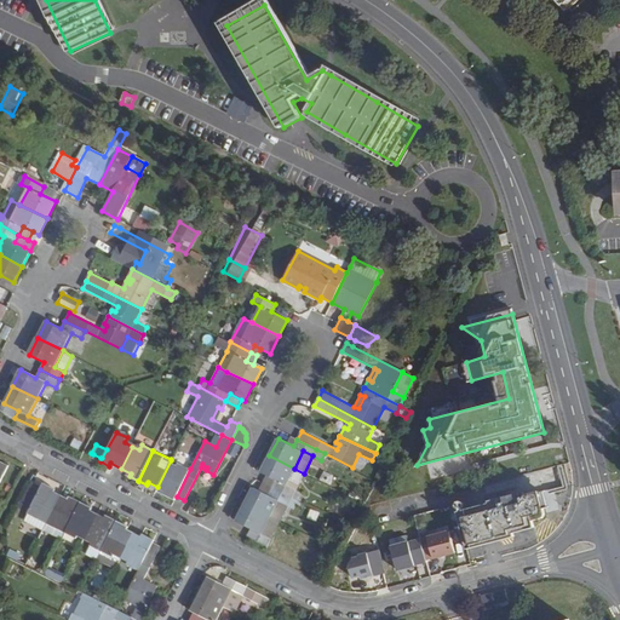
[(286,486),(294,469),(269,455),(260,472),(270,477),(276,481),(273,488),(292,498),(296,491),(286,486)]
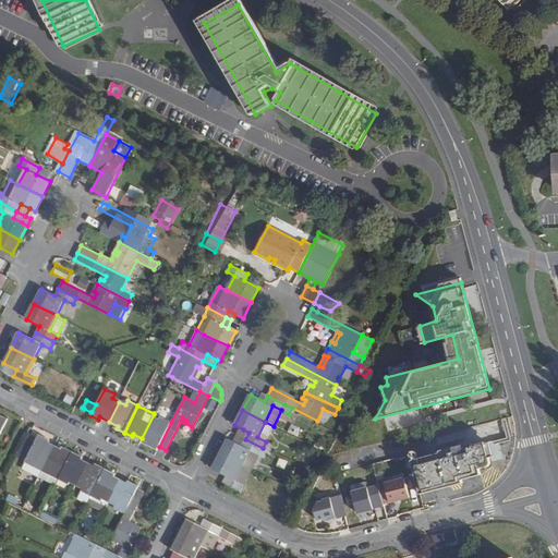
[(159,447),(171,422),(154,413),(154,414),(142,438),(150,444),(149,446),(157,449),(159,447)]
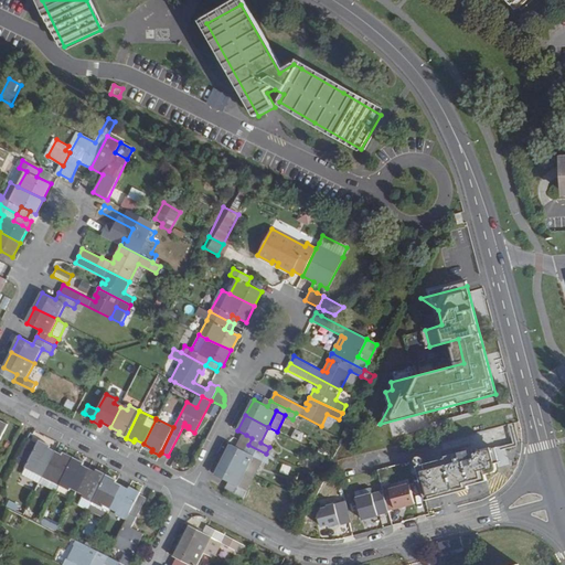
[(268,427),(260,443),(269,447),(277,432),(268,427)]
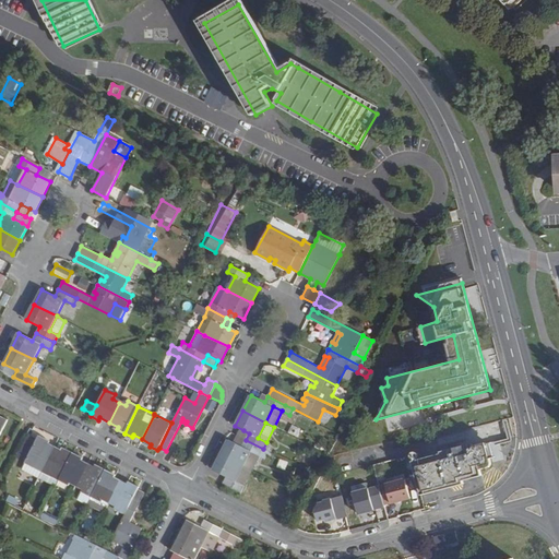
[(296,437),(299,429),(290,425),(287,432),(296,437)]
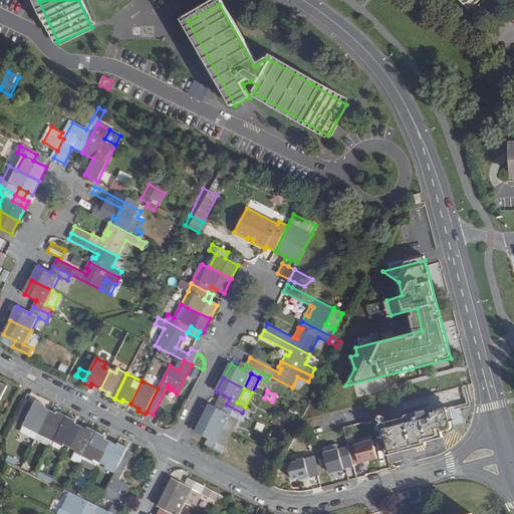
[(23,426),(38,433),(50,411),(41,406),(42,404),(35,401),(34,404),(26,400),(18,415),(26,419),(23,426)]
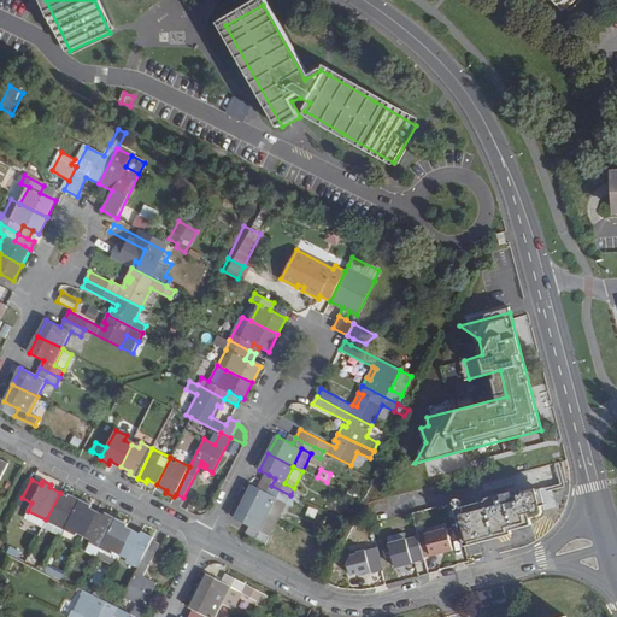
[(262,491),(252,486),(244,501),(268,515),(277,498),(286,503),(291,495),(271,486),(266,493),(262,491)]
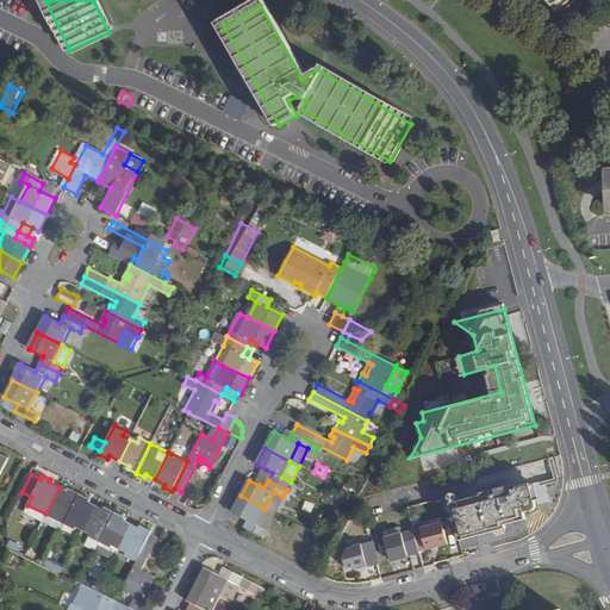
[(471,498),(449,503),(460,540),(481,534),(506,528),(505,524),(527,518),(524,512),(533,510),(534,510),(534,509),(535,509),(535,508),(536,506),(536,505),(536,504),(530,484),(506,490),(509,496),(498,498),(496,491),(471,498)]
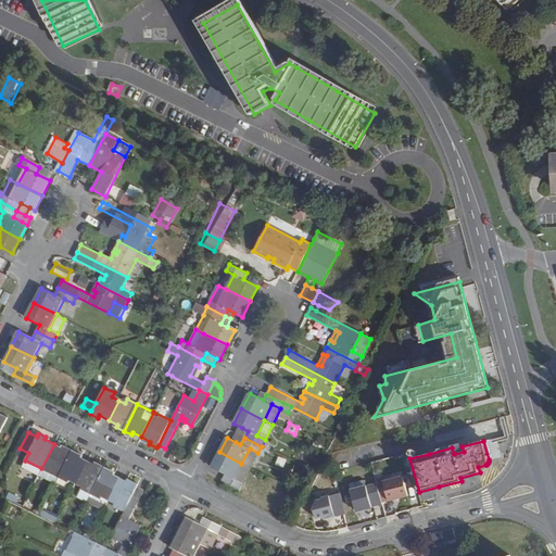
[(64,446),(63,449),(54,444),(41,468),(58,477),(72,451),(64,446)]
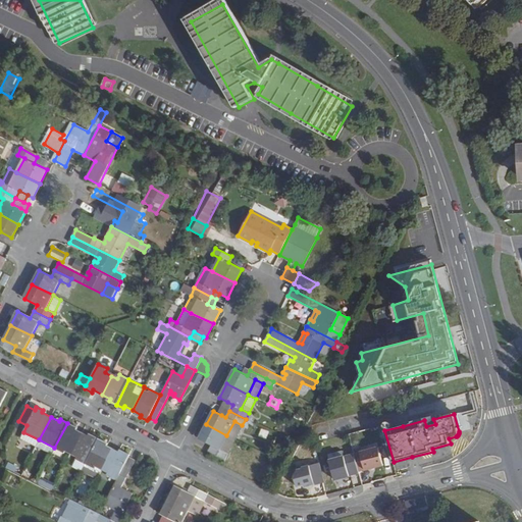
[(17,420),(14,427),(23,432),(27,425),(18,421),(17,420)]
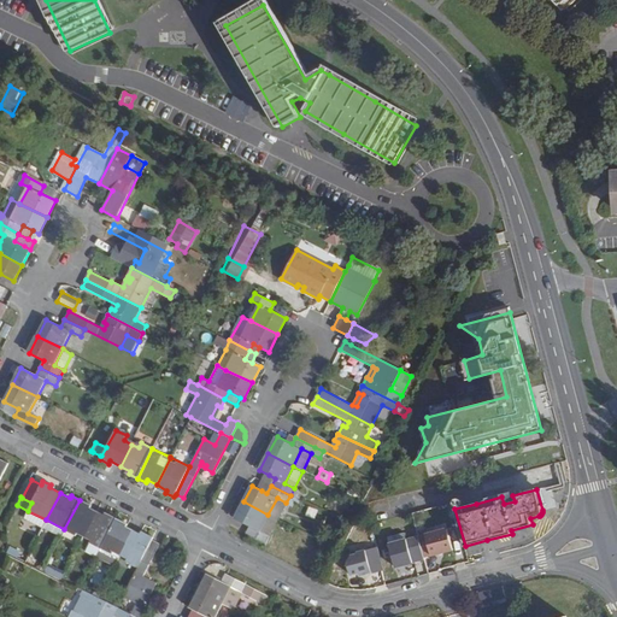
[(268,515),(278,519),(286,503),(277,498),(268,515)]
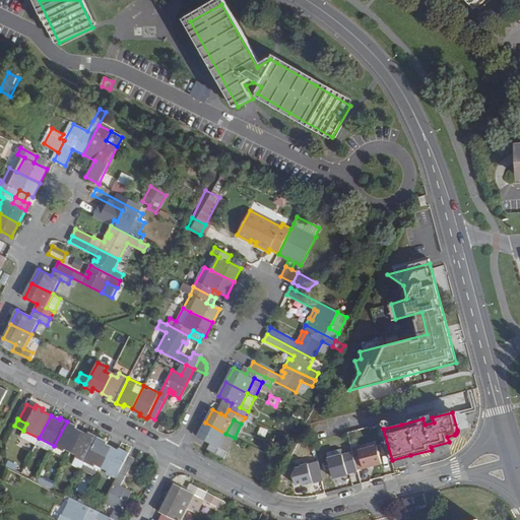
[(74,425),(67,421),(54,446),(64,451),(66,446),(72,449),(81,432),(72,427),(74,425)]
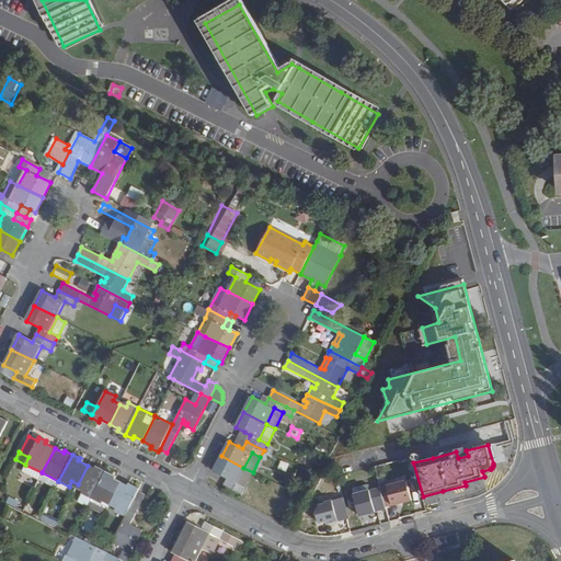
[(236,483),(243,468),(221,456),(214,471),(227,479),(225,484),(241,493),(244,488),(236,483)]
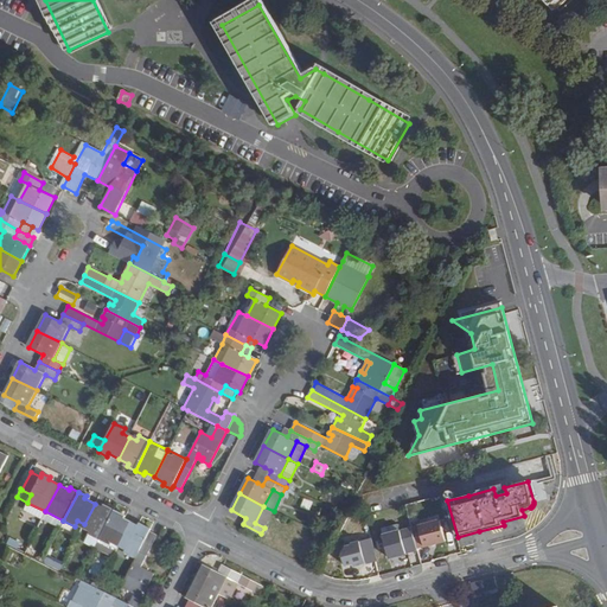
[(302,499),(299,508),(308,511),(312,502),(302,499)]
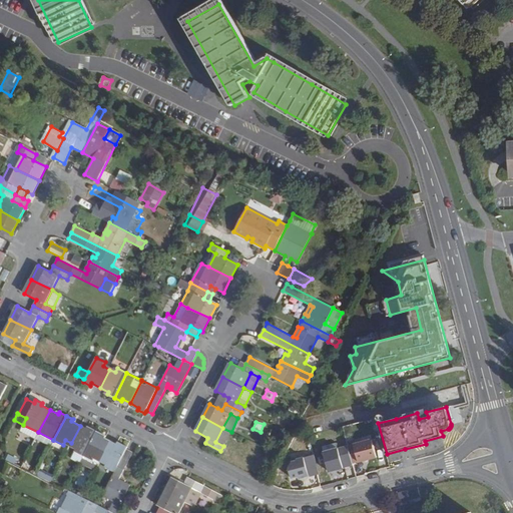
[(35,438),(38,432),(23,425),(20,430),(35,438)]
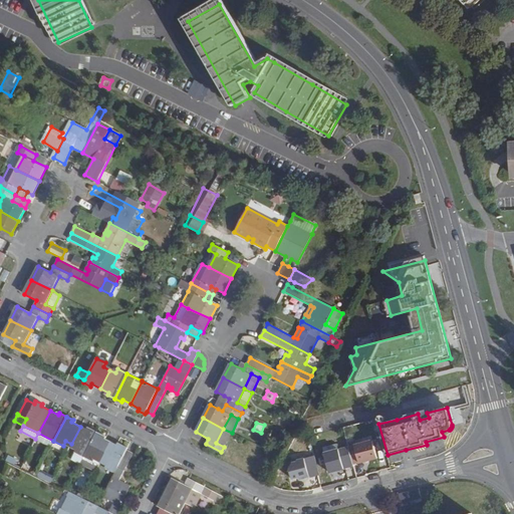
[(90,429),(89,431),(80,427),(71,444),(77,447),(74,452),(84,457),(96,432),(90,429)]
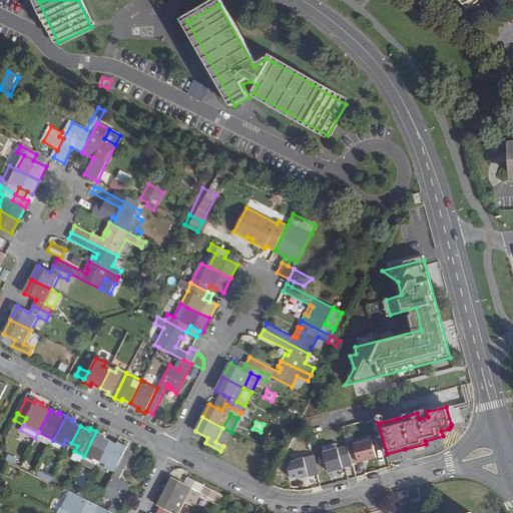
[(223,446),(231,432),(222,428),(215,442),(223,446)]
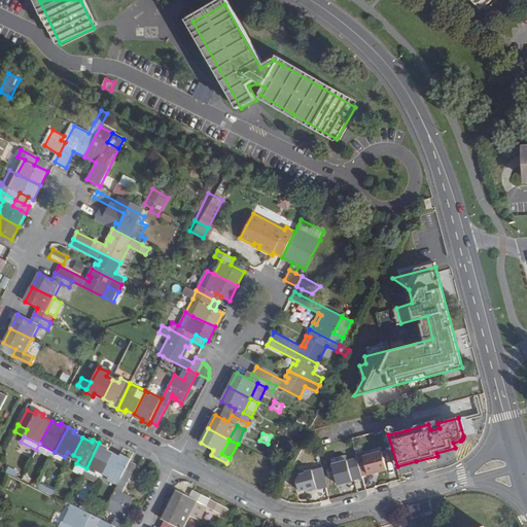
[(106,446),(99,443),(86,468),(96,472),(98,468),(104,471),(114,453),(105,449),(106,446)]
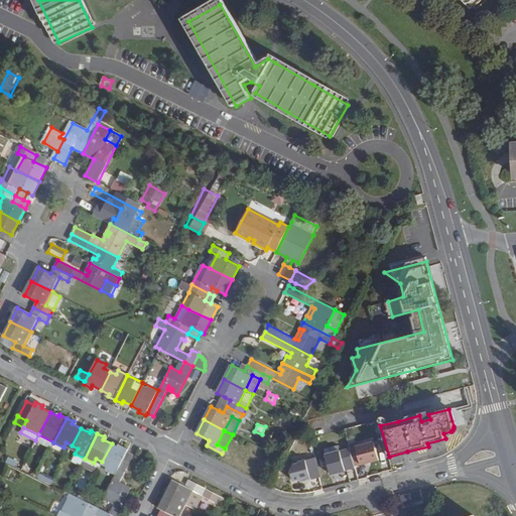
[(50,447),(53,442),(38,434),(35,440),(50,447)]
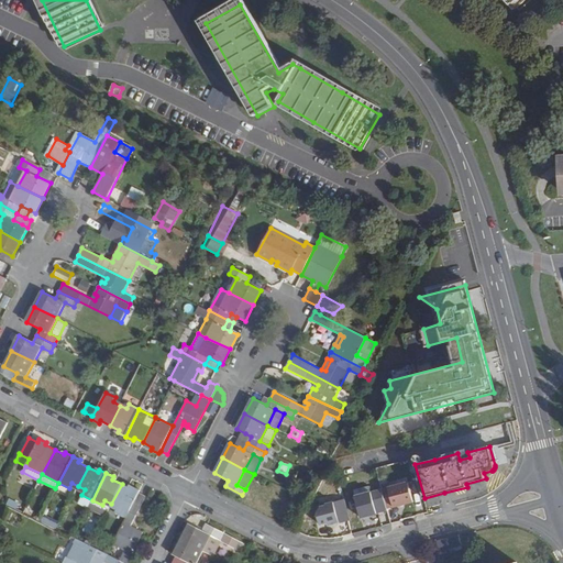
[(408,483),(382,489),(387,509),(414,501),(408,483)]
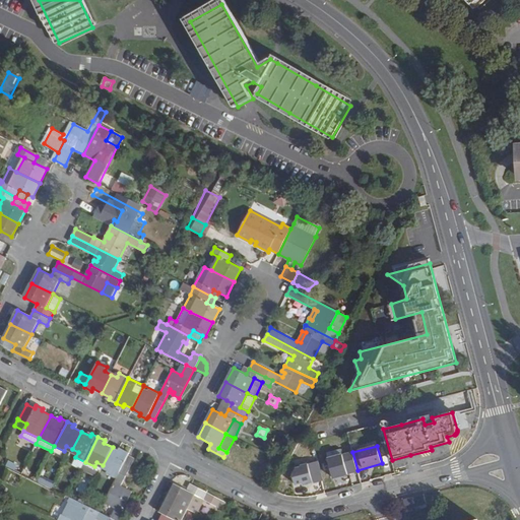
[(121,449),(121,451),(113,447),(103,465),(109,468),(107,472),(116,477),(127,455),(129,453),(121,449)]
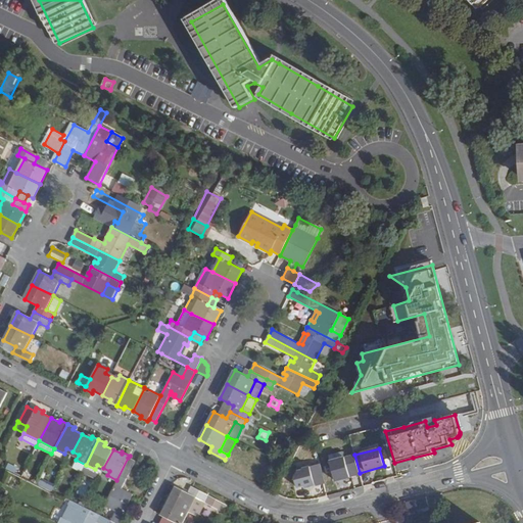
[(115,510),(111,520),(116,522),(132,495),(126,491),(124,494),(120,492),(136,462),(128,458),(116,480),(104,505),(115,510)]
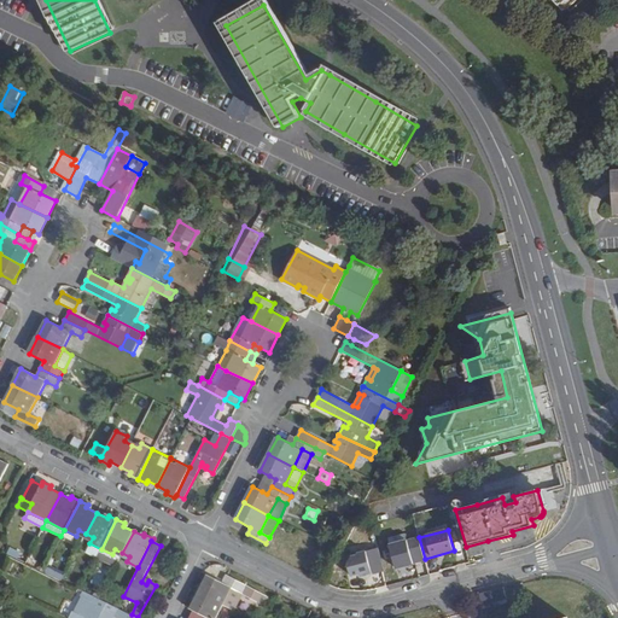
[(356,554),(350,557),(348,565),(350,576),(360,573),(360,576),(372,573),(372,575),(384,571),(378,547),(356,553),(356,554)]
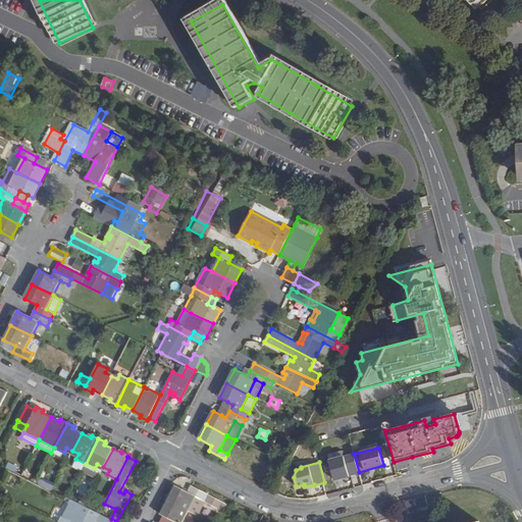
[(97,480),(103,467),(97,464),(95,468),(86,464),(81,472),(97,480)]
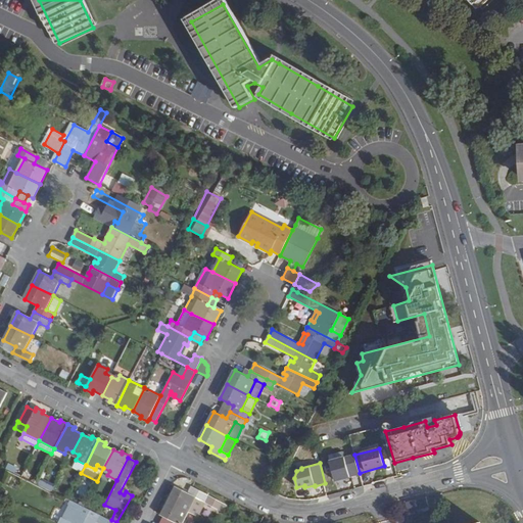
[(187,493),(174,486),(167,501),(188,512),(195,497),(202,502),(204,503),(222,512),(226,505),(206,495),(190,487),(187,493)]
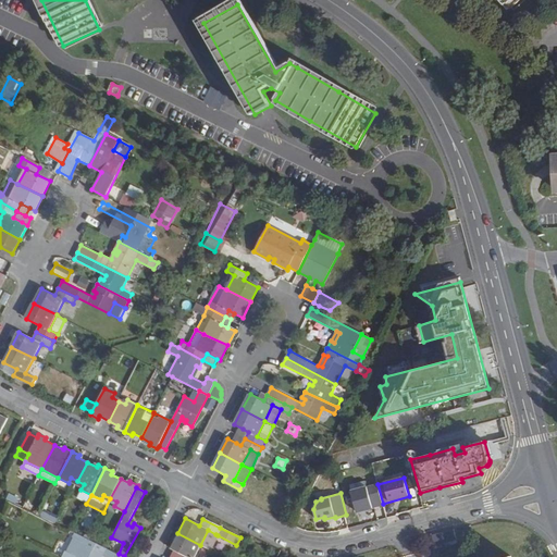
[(211,551),(218,535),(215,534),(208,530),(200,545),(211,551)]
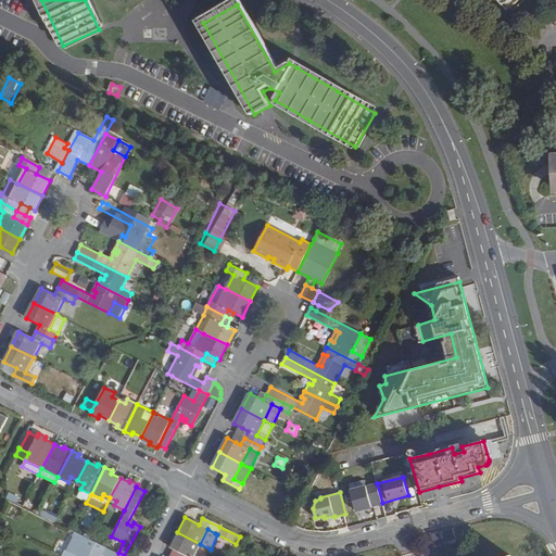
[(61,555),(98,555),(99,554),(102,555),(124,555),(118,553),(89,539),(77,532),(74,531),(72,538),(73,538),(81,542),(75,554),(65,550),(61,555)]
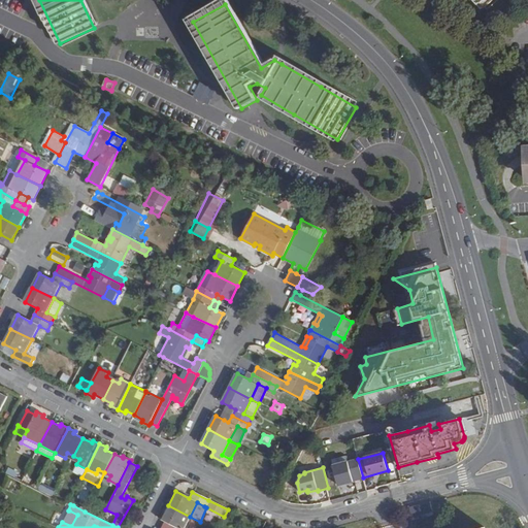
[(184,527),(190,517),(168,505),(161,520),(174,527),(173,527),(184,527)]
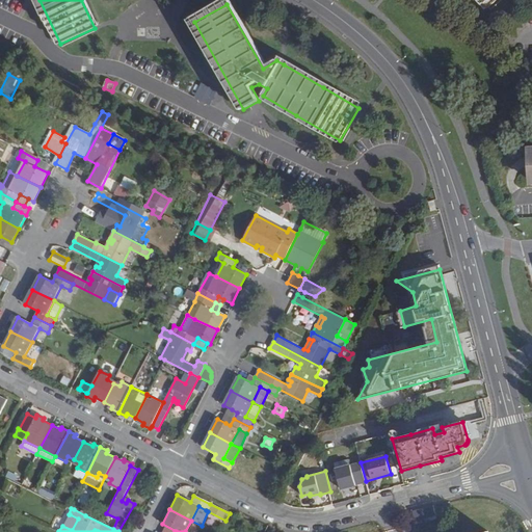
[(70,514),(64,527),(72,530),(78,519),(70,514)]
